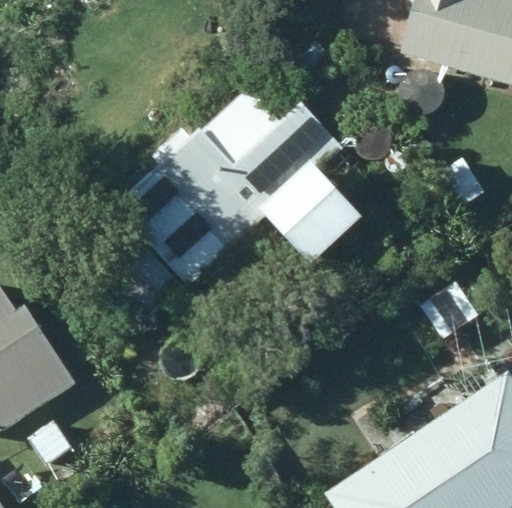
[(415,0),(401,55),(511,84),(511,0),(415,0)]
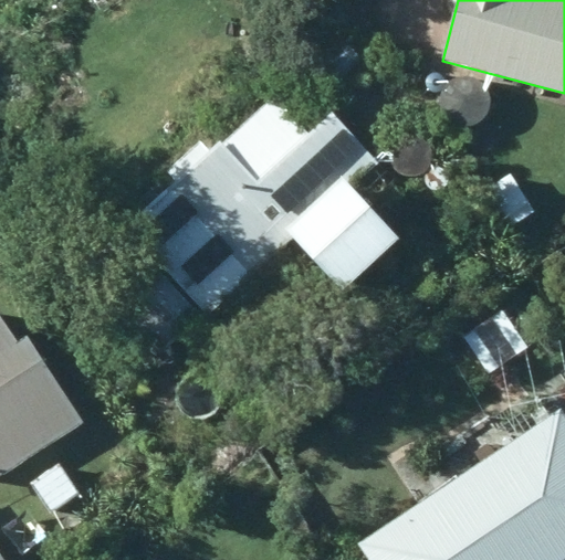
[(376,158),(331,109),(255,179),(219,141),(126,228),(155,257),(111,297),(158,348),(202,307),(207,313),(291,235),(343,291),(399,239),(348,183),(376,158)]
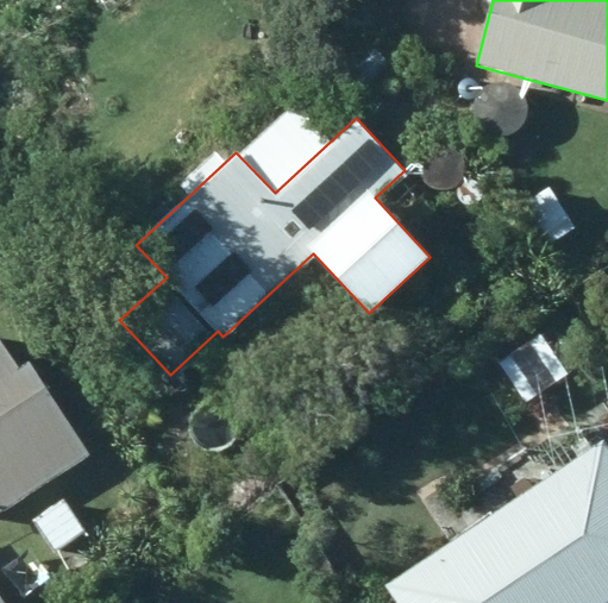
[(520,200),(549,240),(577,221),(549,181),(520,200)]
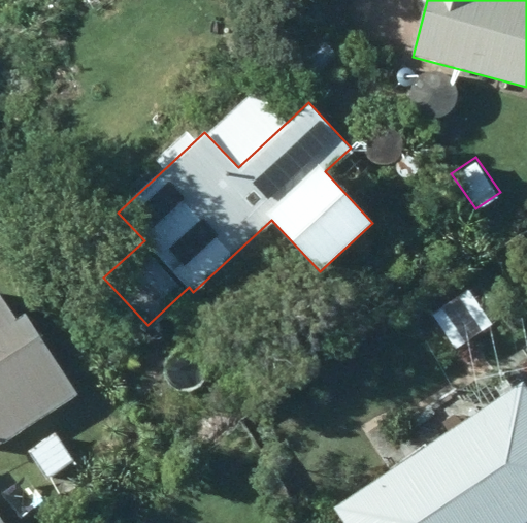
[(0,438),(75,392),(25,314),(15,320),(0,296),(0,438)]
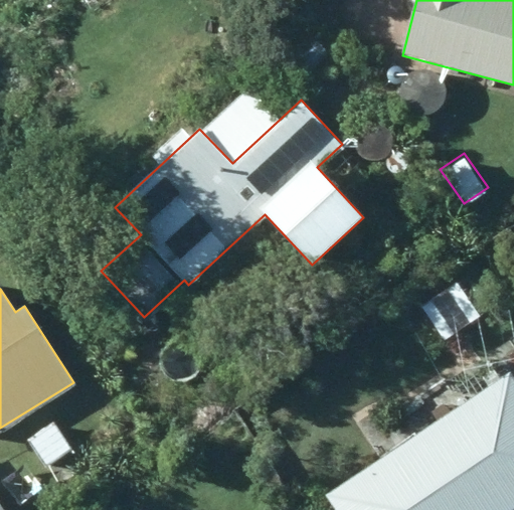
[(337,509),(506,509),(513,506),(513,377),(510,372),(326,493),(337,509)]
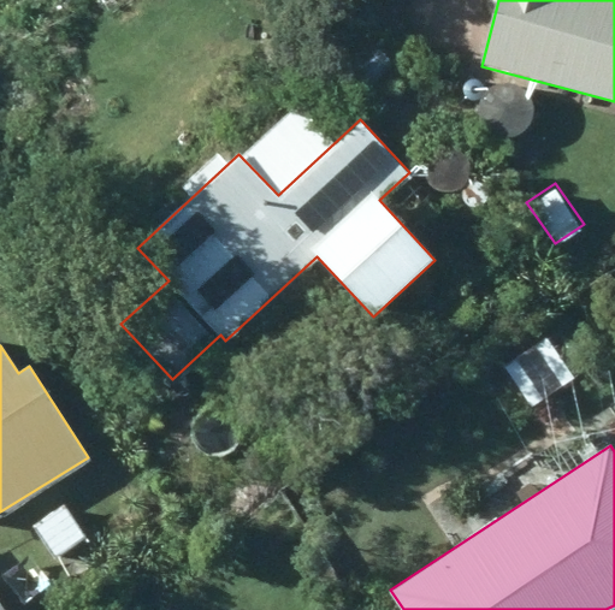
[(60,499),(29,523),(54,557),(86,533),(60,499)]
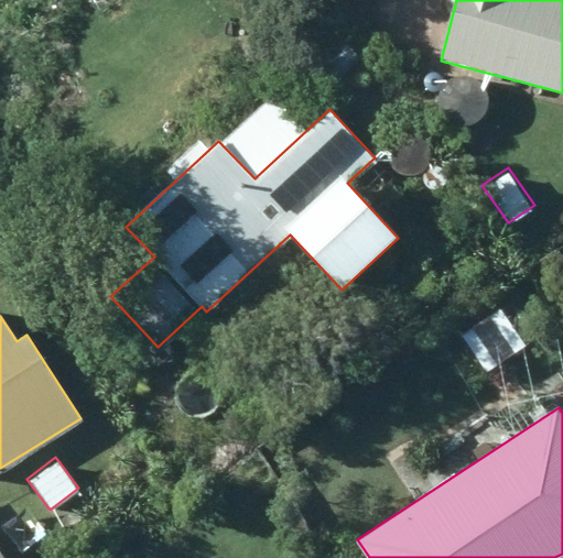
[(0,557),(24,557),(4,527),(0,529),(0,557)]
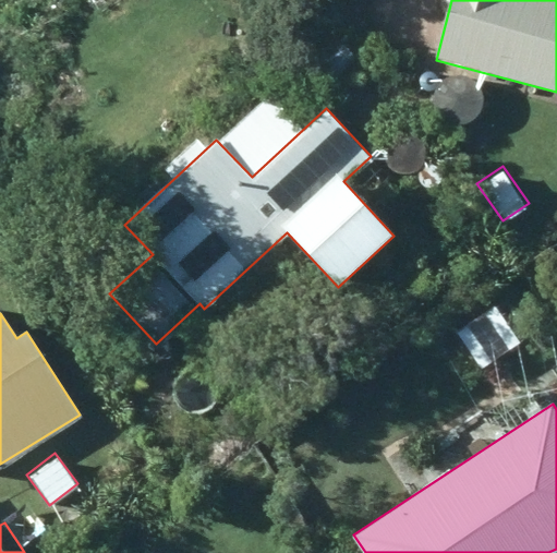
All buildings are outlined.
